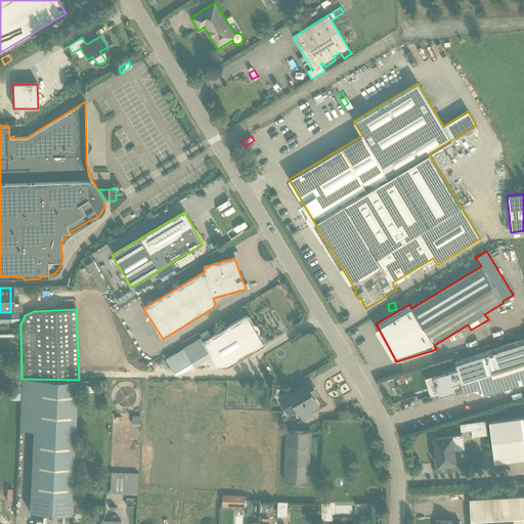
[(18,312),(10,312),(0,312),(0,323),(18,323),(18,312)]
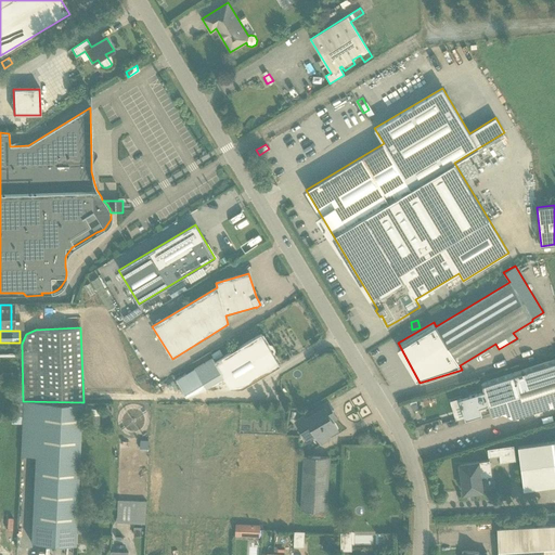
[(280,365),(261,334),(215,362),(208,352),(192,363),(195,369),(176,379),(186,397),(206,389),(243,388),(280,365)]
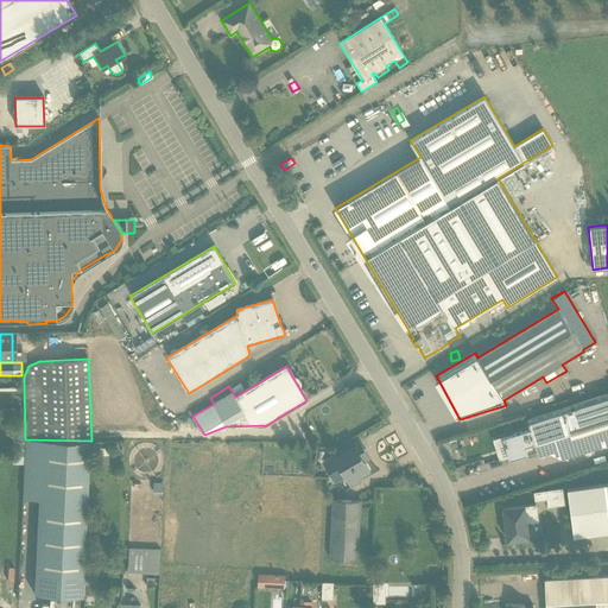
[(430,366),(424,368),(429,379),(435,375),(430,366)]
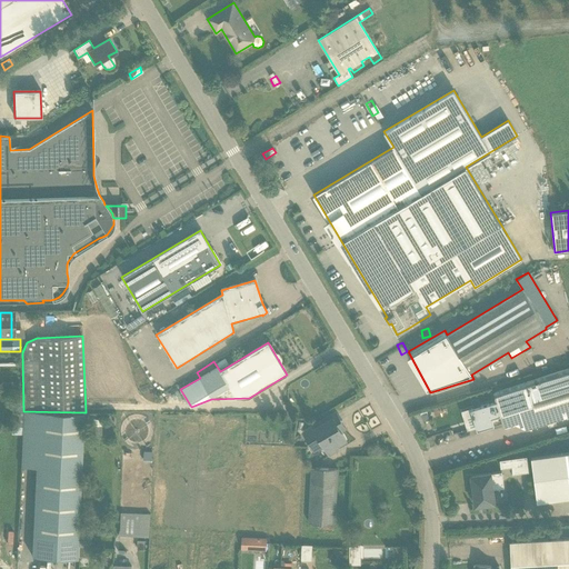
[(568,368),(493,392),(496,401),(470,409),(477,430),(501,422),(503,427),(515,423),(526,429),(568,416),(568,368)]
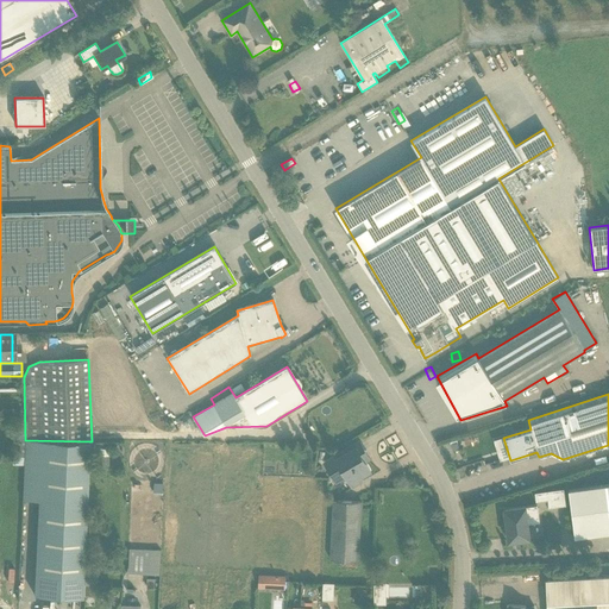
[(16,420),(13,456),(23,457),(25,420),(16,420)]
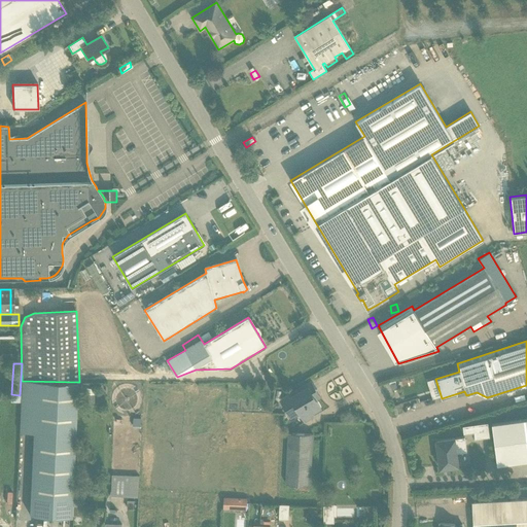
[(72,492),(77,382),(22,381),(20,432),(33,433),(29,515),(71,517),(71,510),(72,492)]
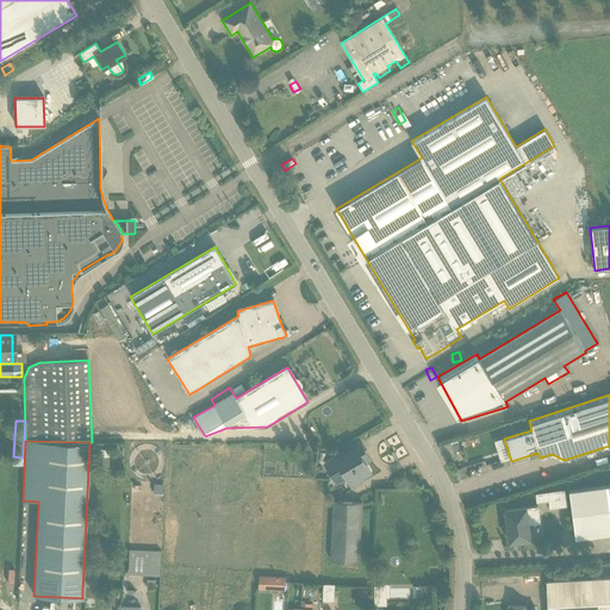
[(360,443),(324,465),(336,485),(346,479),(352,490),(363,483),(362,478),(371,473),(365,462),(369,460),(360,443)]
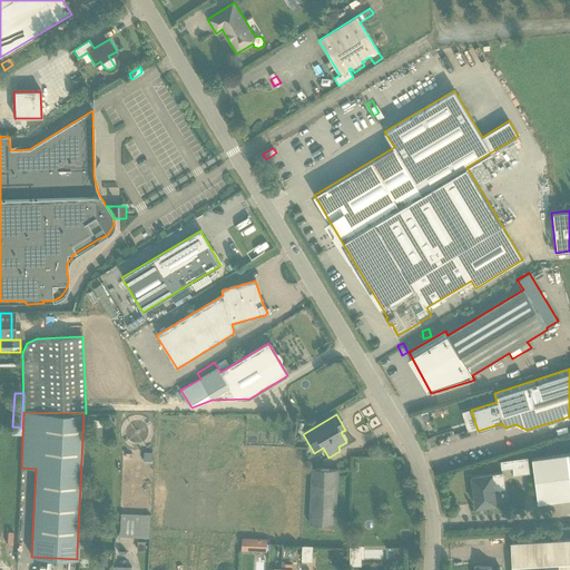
[(569,453),(532,459),(538,503),(569,499),(569,453)]
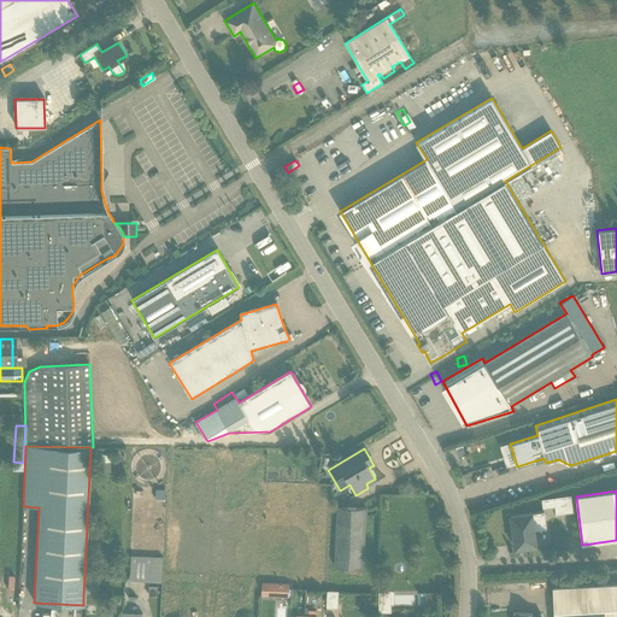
[(556,515),(573,512),(571,495),(541,499),(542,509),(554,507),(556,515)]
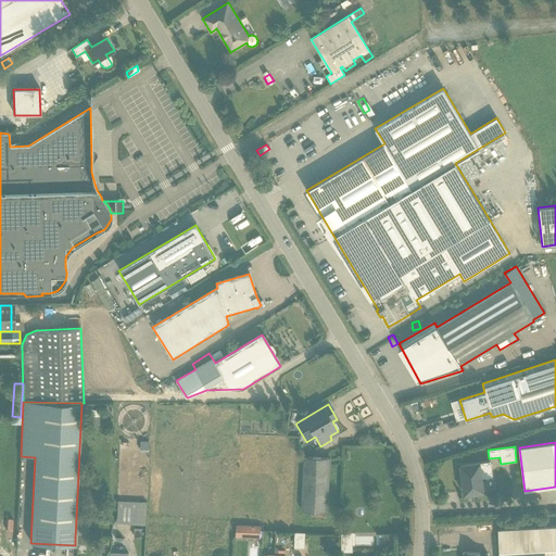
[(330,458),(303,457),(301,512),(328,513),(330,458)]
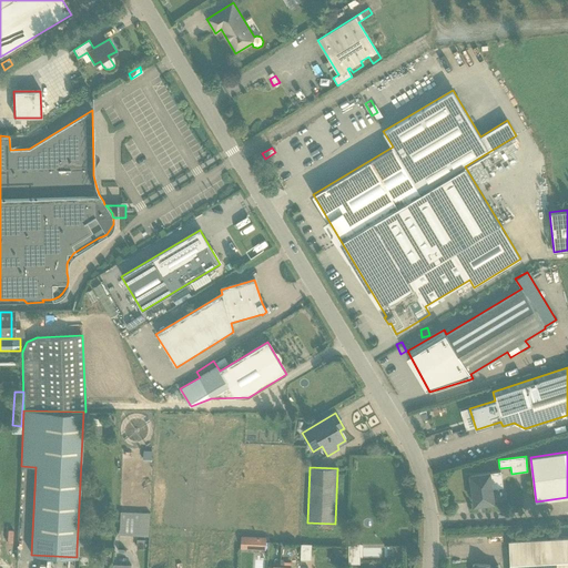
[(474,505),(494,503),(492,489),(503,487),(500,472),(470,475),(474,505)]
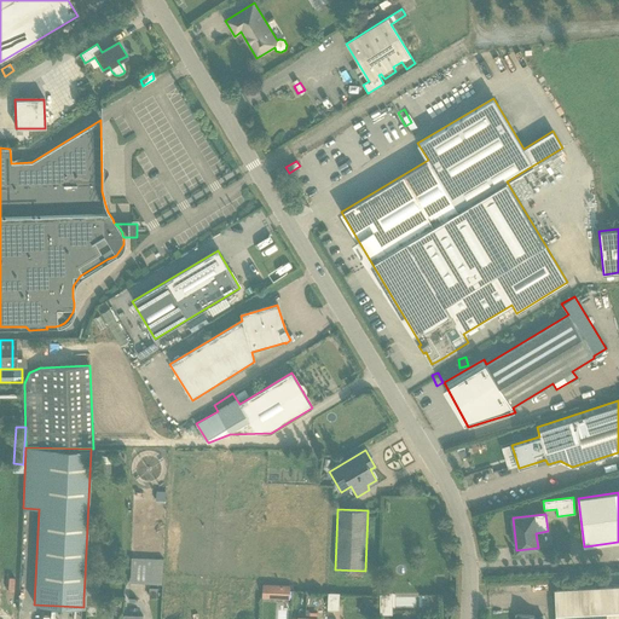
[(166,525),(163,577),(173,577),(174,554),(178,554),(179,525),(166,525)]
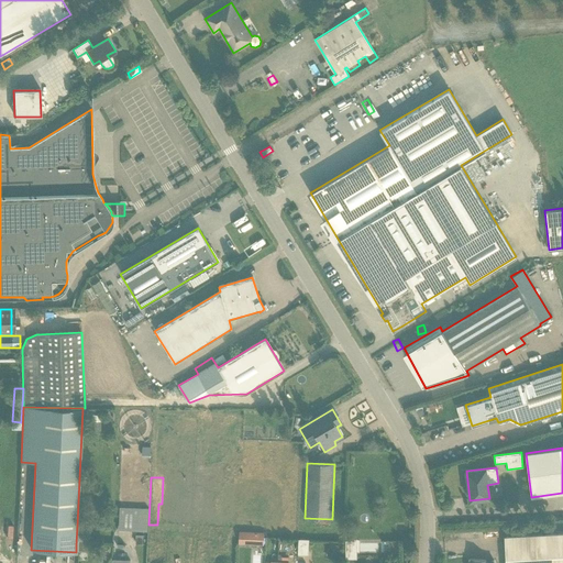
[(118,530),(147,532),(148,509),(119,507),(118,530)]
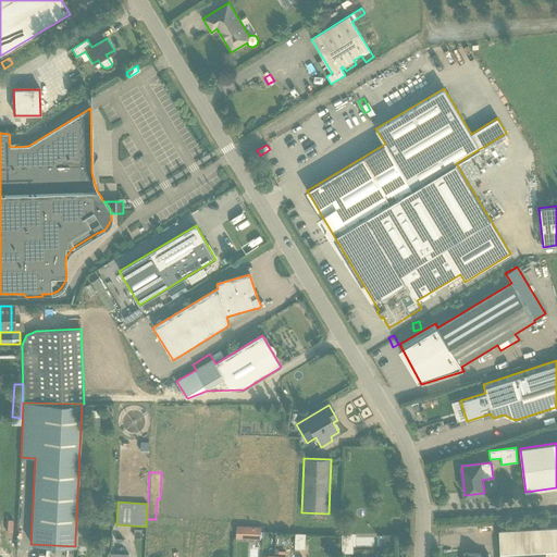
[(76,520),(75,539),(84,540),(84,521),(76,520)]
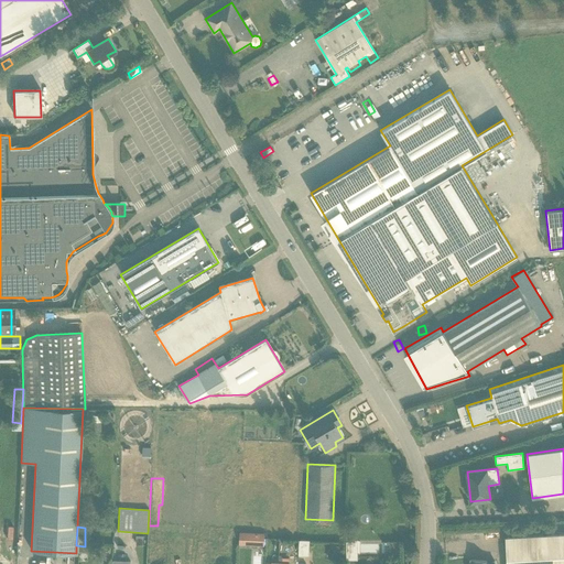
[(264,533),(239,532),(238,545),(263,546),(264,533)]
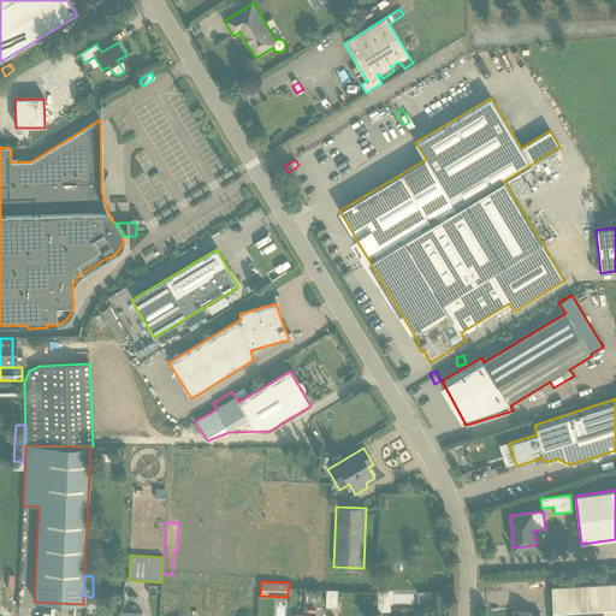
[(552,615),(615,615),(615,584),(551,588),(552,615)]
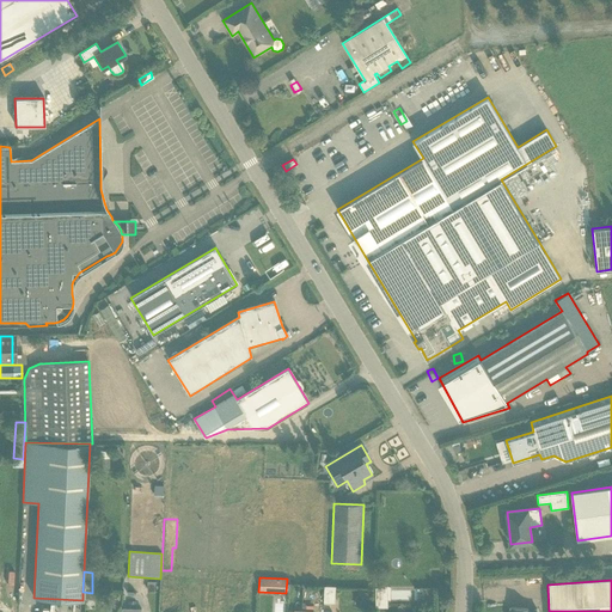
[(146,592),(157,593),(158,582),(147,582),(146,592)]
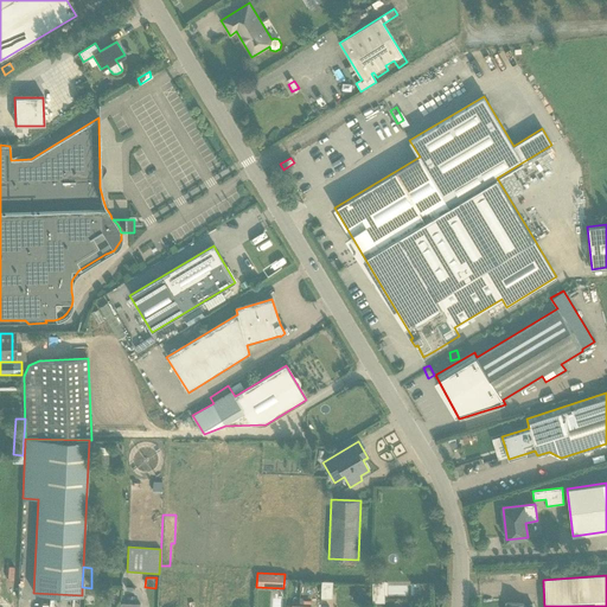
[(321,581),(321,598),(332,599),(332,581),(321,581)]
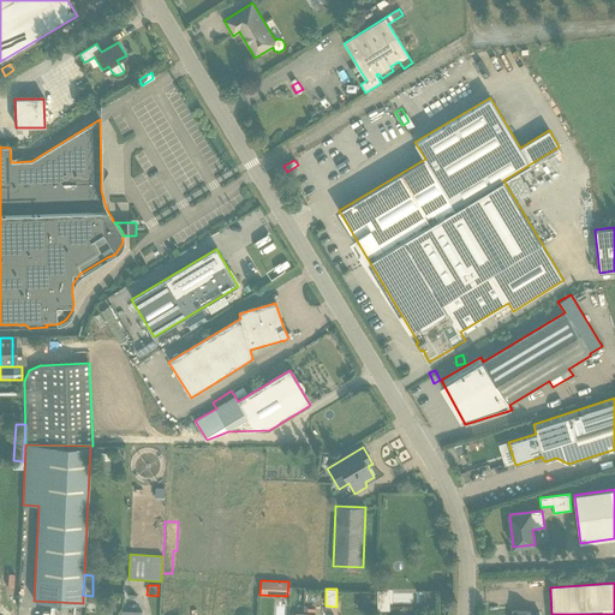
[(356,609),(370,613),(372,602),(369,602),(370,596),(360,593),(356,609)]
